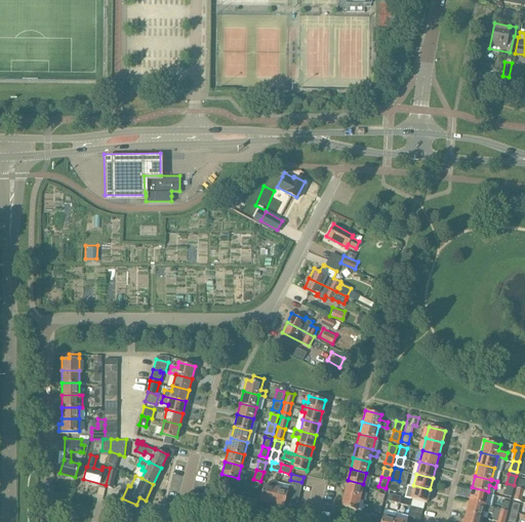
[(273,479),(271,484),(264,482),(259,498),(272,502),(276,485),(278,480),(273,479)]
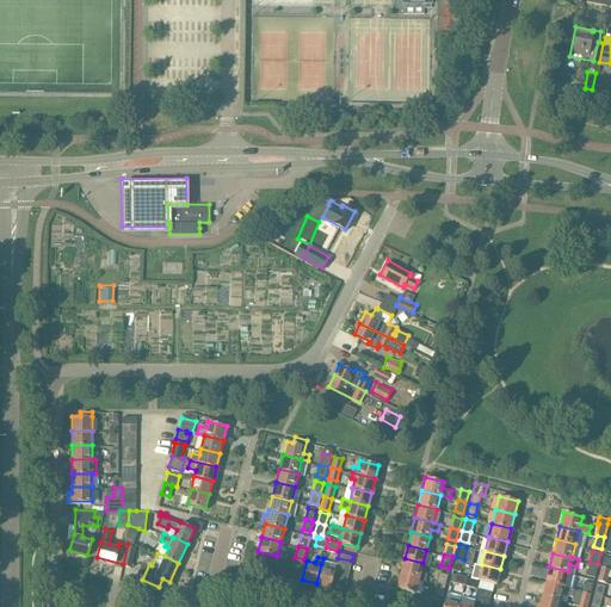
[(461,570),(464,559),(456,557),(452,569),(461,570)]
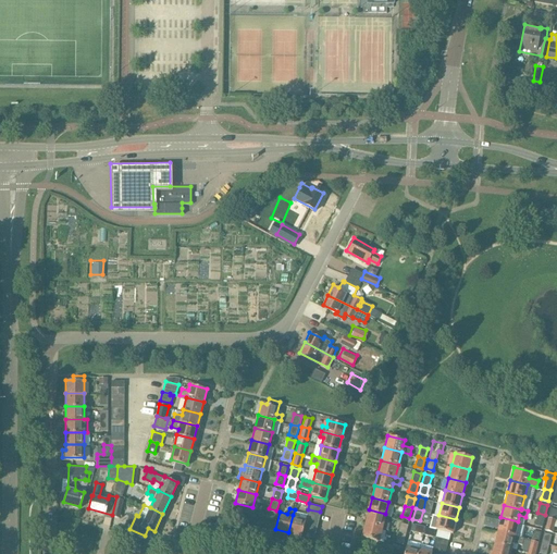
[(319,518),(320,512),(308,509),(306,515),(319,518)]
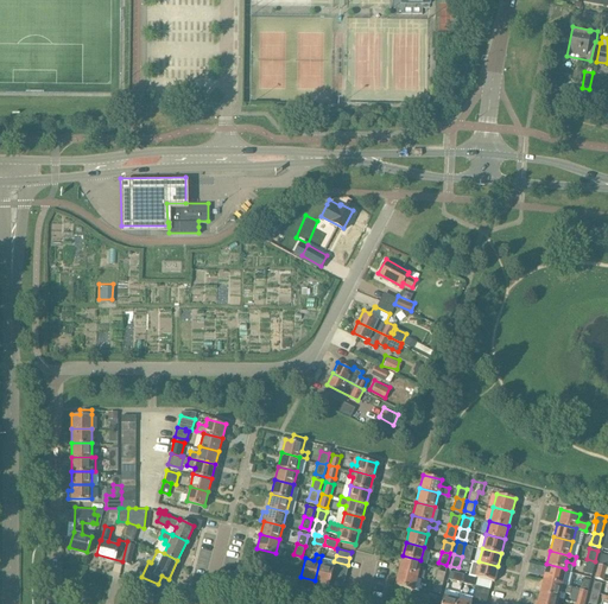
[(399,570),(417,574),(423,576),(424,570),(418,568),(420,560),(403,555),(399,570)]
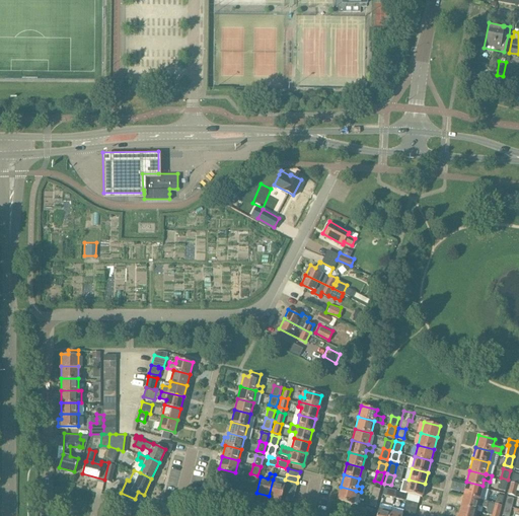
[(425,484),(409,480),(402,477),(399,490),(422,495),(425,484)]
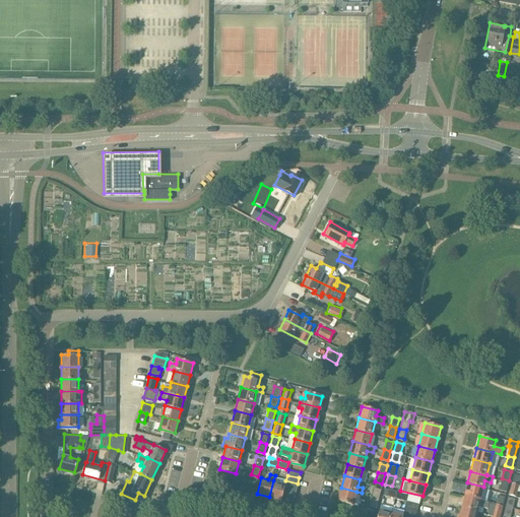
[(506,491),(509,480),(502,478),(499,489),(506,491)]
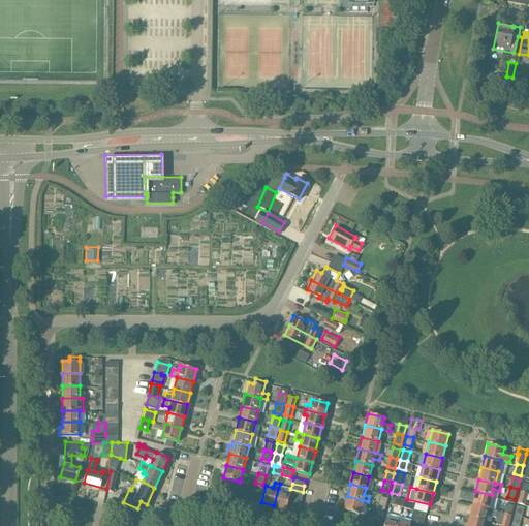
[(286,506),(288,500),(289,495),(290,492),(278,489),(274,505),(286,508),(286,506)]
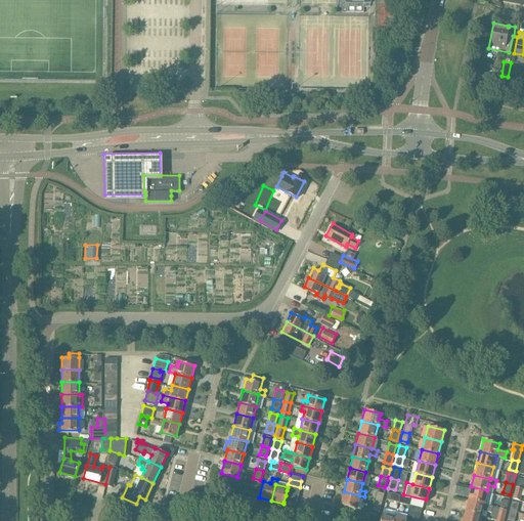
[(299,493),(300,487),(288,484),(288,487),(287,490),(299,493)]
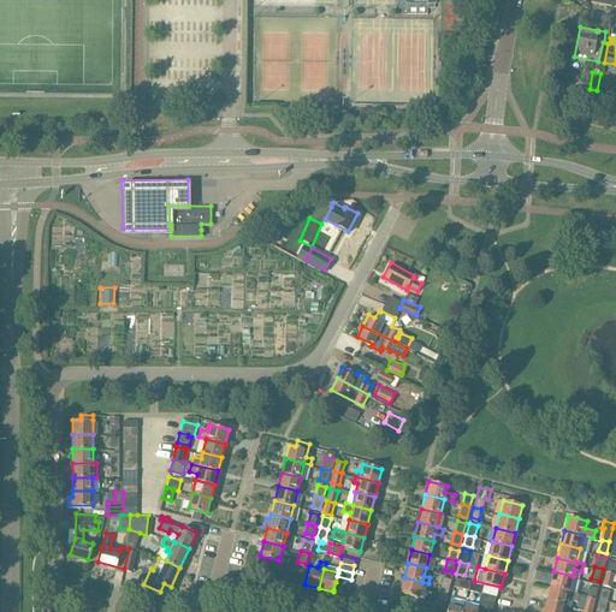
[(614,572),(606,570),(603,581),(611,583),(614,572)]
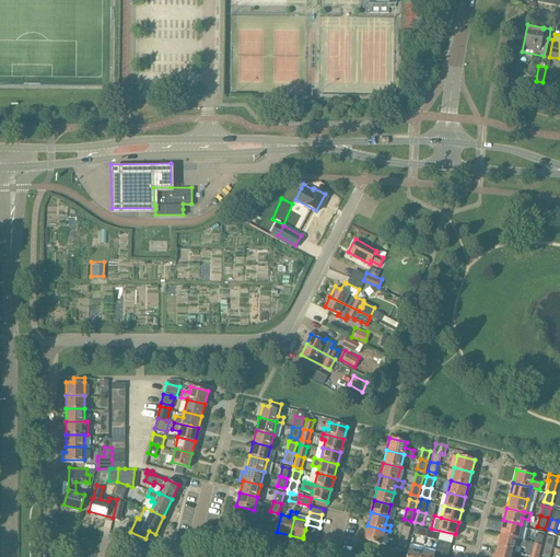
[(517,537),(517,536),(521,524),(503,520),(500,533),(517,537)]
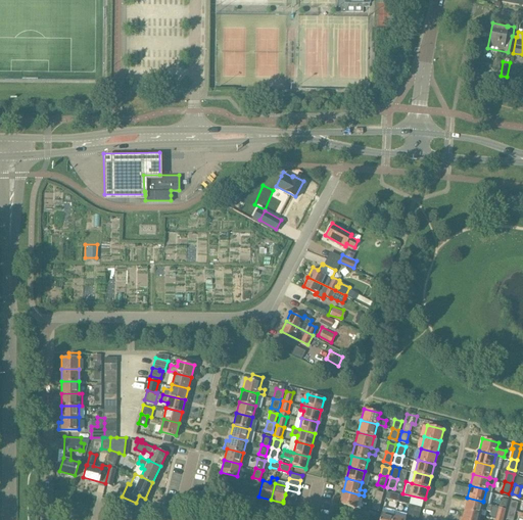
[(296,498),(298,492),(286,489),(285,494),(296,498)]
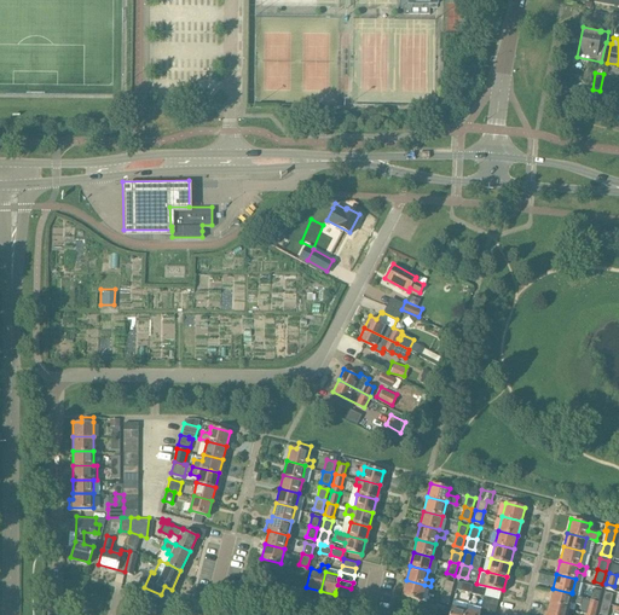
[(443,590),(451,591),(453,581),(445,579),(443,590)]
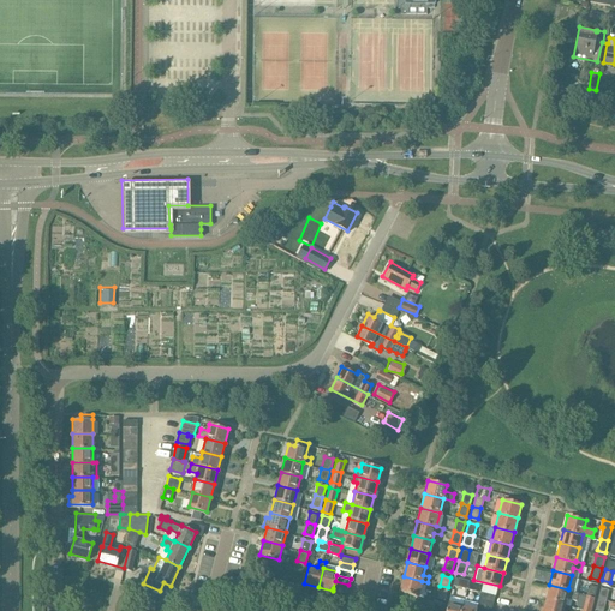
[(418,594),(422,581),(404,576),(400,589),(418,594)]
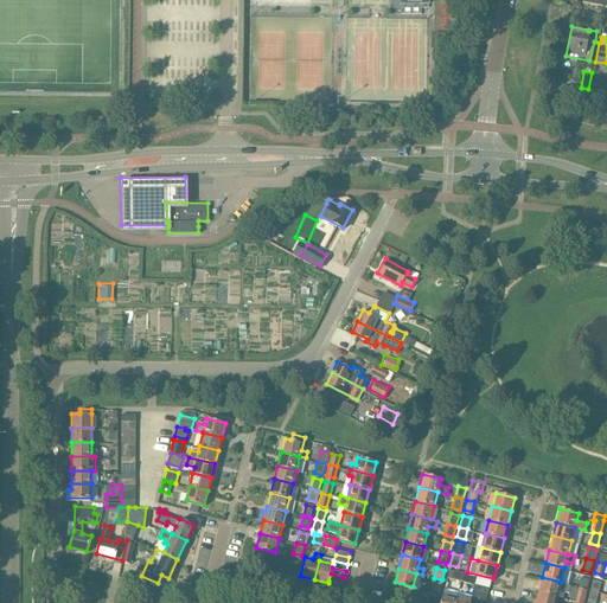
[(461,579),(464,571),(452,569),(451,577),(461,579)]
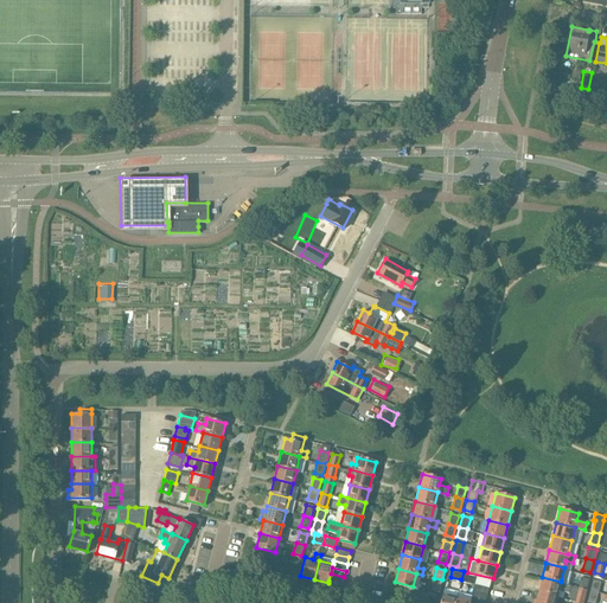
[(464,571),(461,579),(472,583),(474,575),(464,571)]
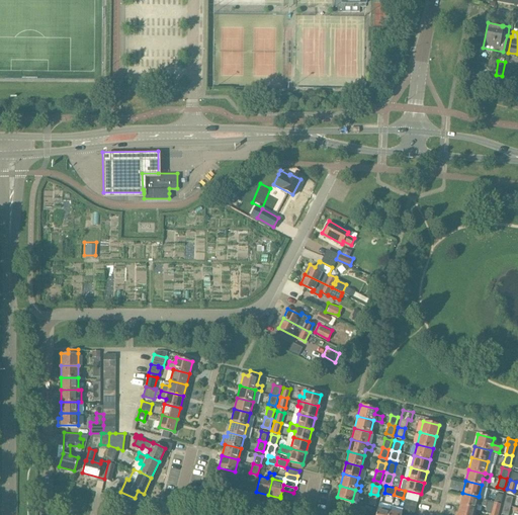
[(293,493),(282,490),(280,496),(292,499),(293,493)]
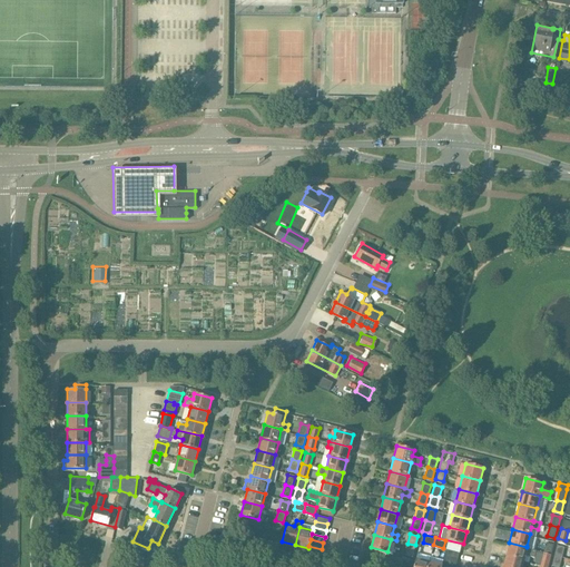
[(546,541),(543,550),(551,553),(553,543),(546,541)]
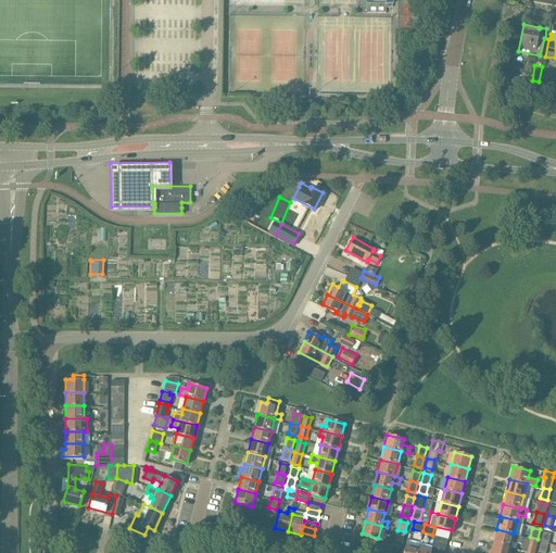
[(496,529),(493,541),(510,545),(512,540),(521,542),(523,536),(514,532),(514,533),(496,529)]
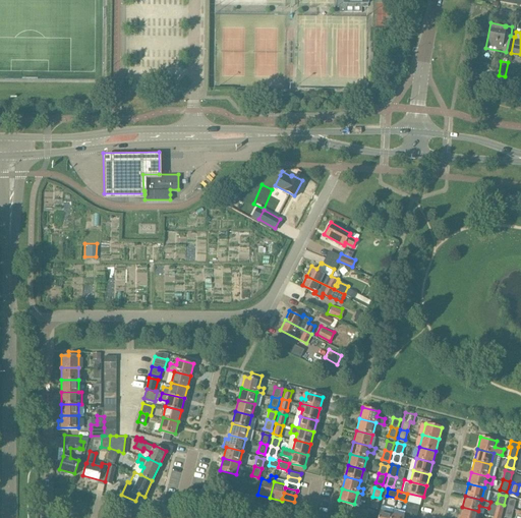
[(377,508),(380,498),(372,497),(369,506),(377,508)]
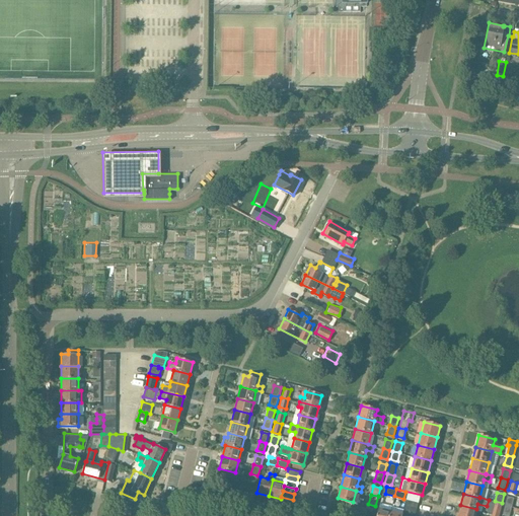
[(507,495),(505,504),(512,506),(514,497),(507,495)]
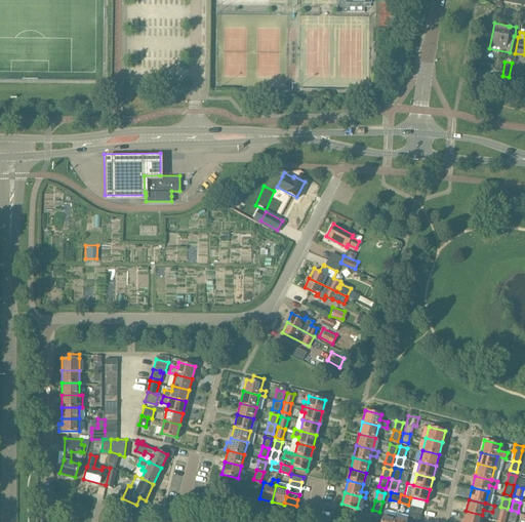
[(411,505),(409,510),(421,513),(422,507),(411,505)]
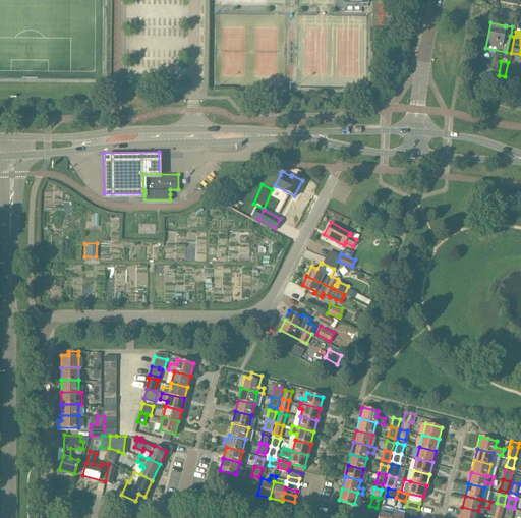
[(494,515),(501,516),(504,505),(497,503),(494,515)]
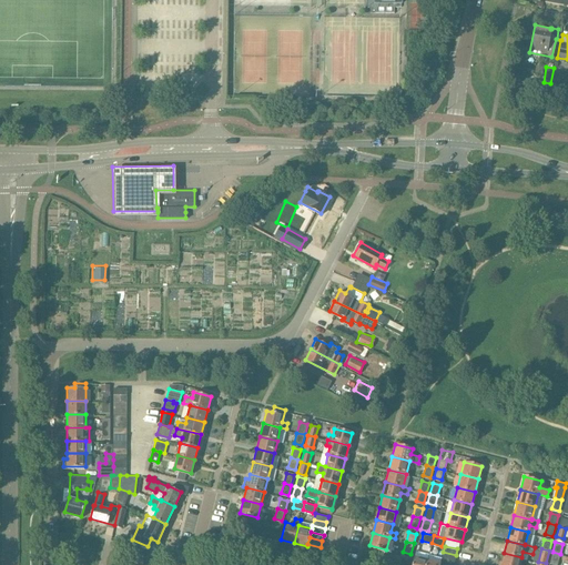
[(456,555),(443,552),(442,558),(454,562),(456,555)]
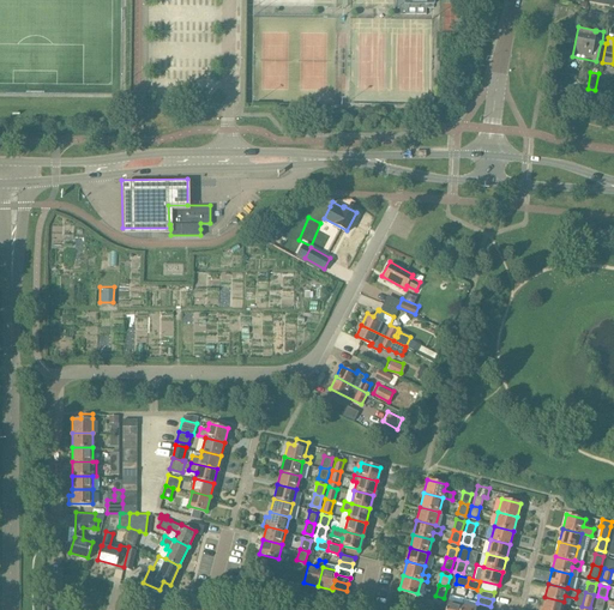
[(606,598),(597,596),(594,607),(602,609),(606,598)]
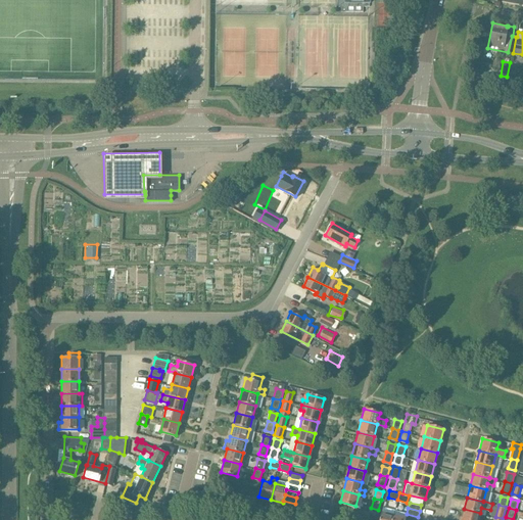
[(480,513),(464,509),(461,519),(480,519),(478,519),(480,513)]
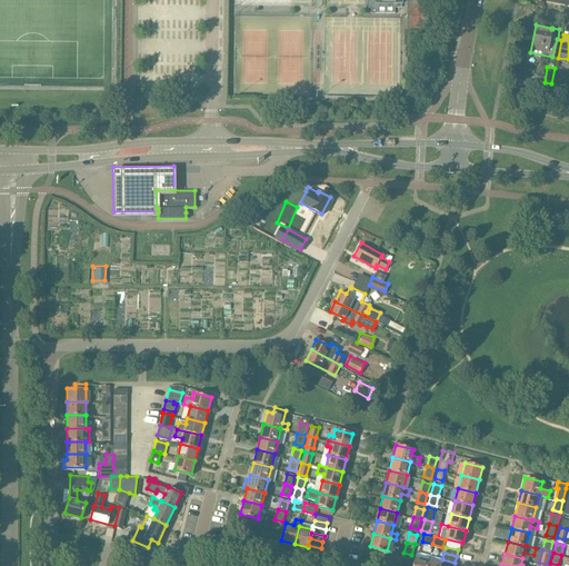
[(426,565),(428,559),(415,556),(412,565),(426,565)]
